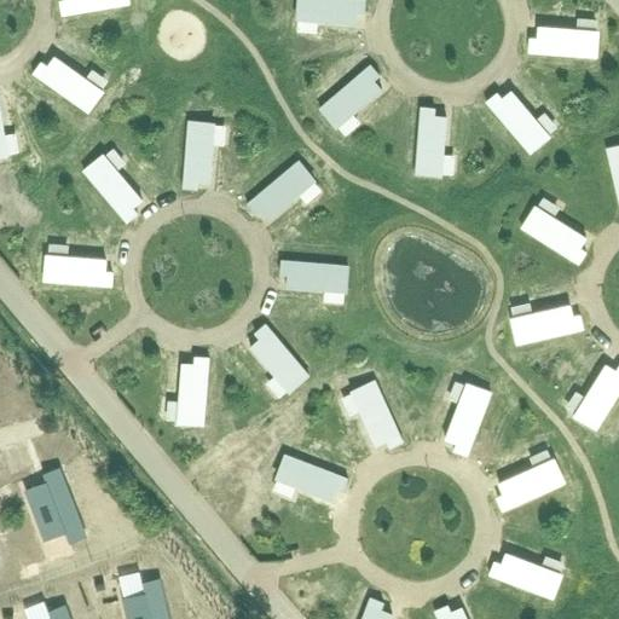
[(128,4),(127,0),(62,0),(61,0),(62,15),(128,4)]
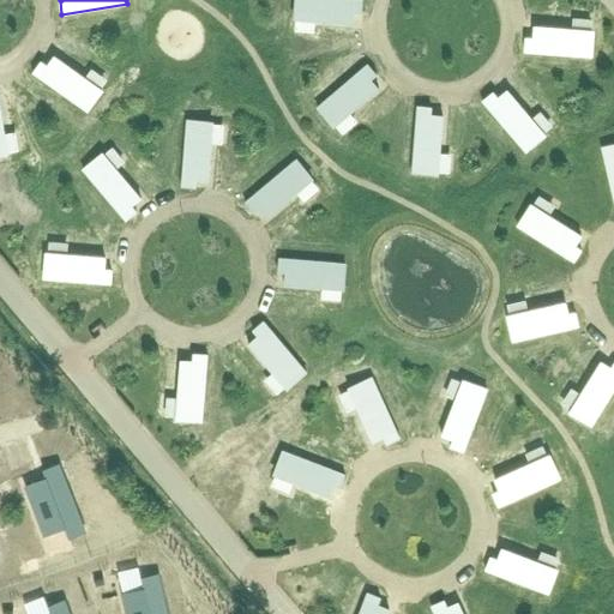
[(295,0),(294,17),(319,18),(319,22),(353,25),(354,13),(361,13),(361,0),(295,0)]
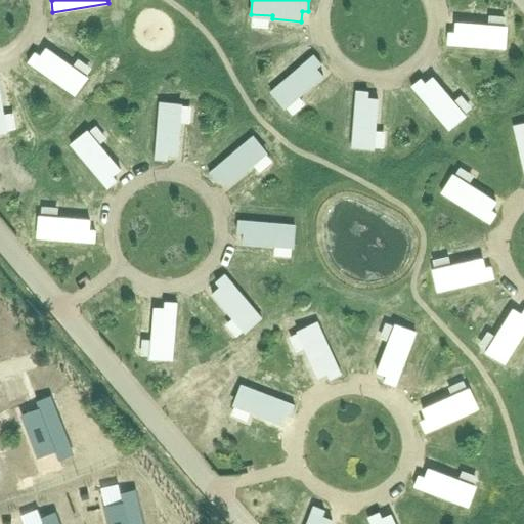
[(505,49),(506,30),(485,28),(485,25),(456,23),(455,33),(449,32),(448,44),(505,49)]
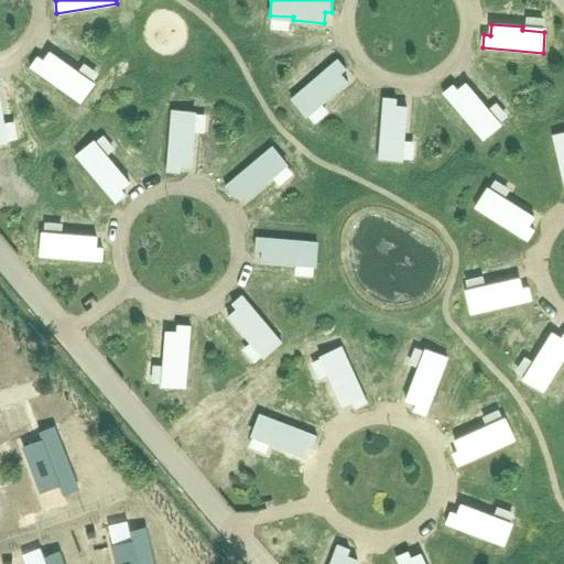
[(80,101),(93,85),(74,72),(76,69),(51,51),(44,60),(39,56),(31,66),(80,101)]
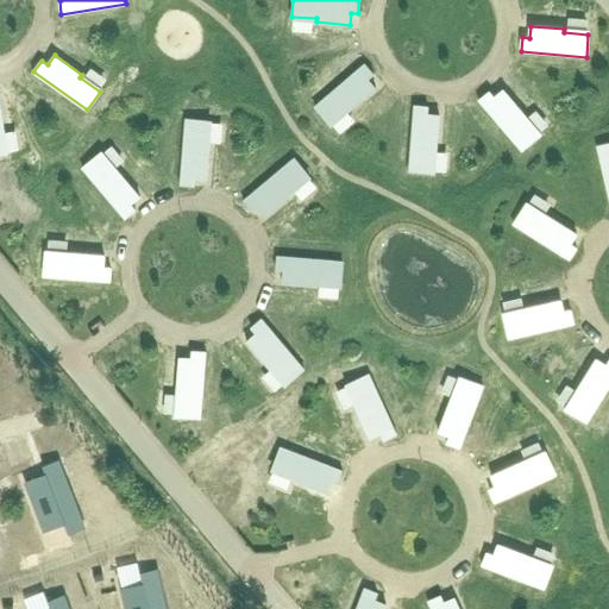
[(314,106),(328,123),(347,107),(350,111),(376,88),(368,80),(374,75),(364,64),(314,106)]
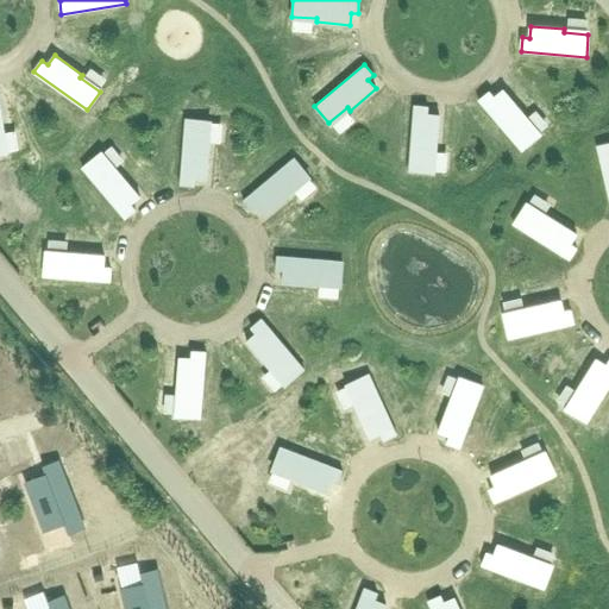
[(520,151),(538,136),(522,118),(525,115),(503,89),(494,98),(489,92),(478,100),(520,151)]
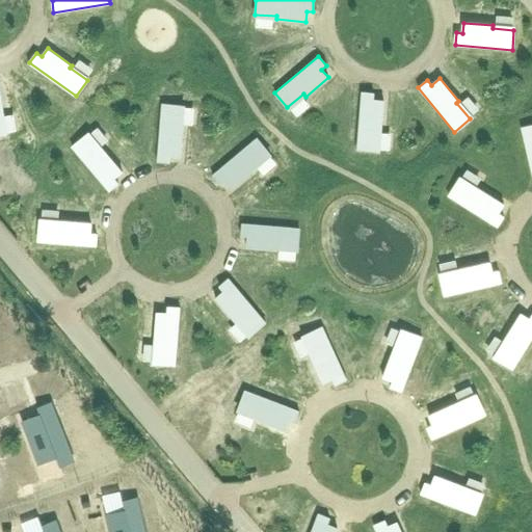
[(356,150),(376,151),(378,130),(381,130),(383,101),(373,100),(374,94),(362,92),(356,150)]
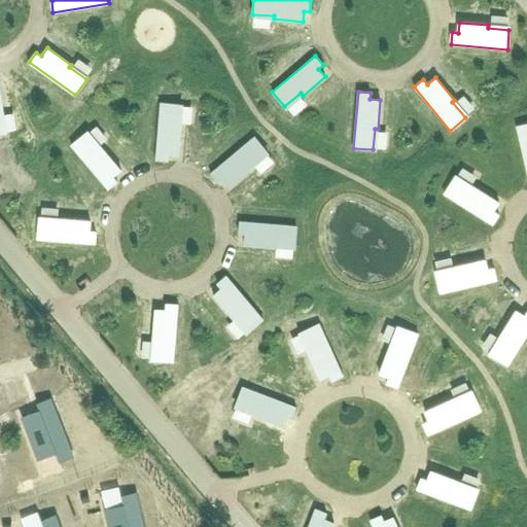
[(181,126),(178,126),(180,104),(161,103),(155,160),(168,161),(168,154),(178,154),(181,126)]
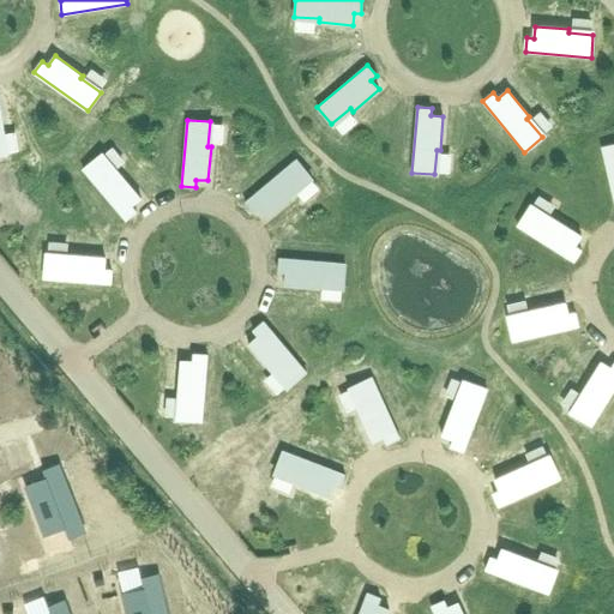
[(613,144),(602,148),(613,202),(613,144)]
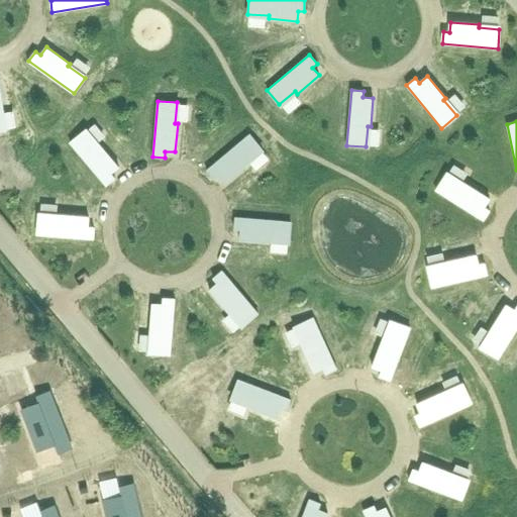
[(100,144),(98,146),(84,131),(70,143),(106,186),(115,178),(111,173),(118,167),(100,144)]
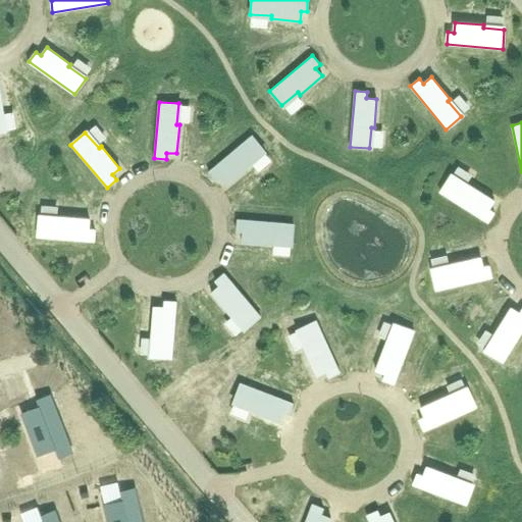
[(250,166),(248,164),(264,151),(252,137),(208,172),(216,181),(221,177),(227,186),(250,166)]
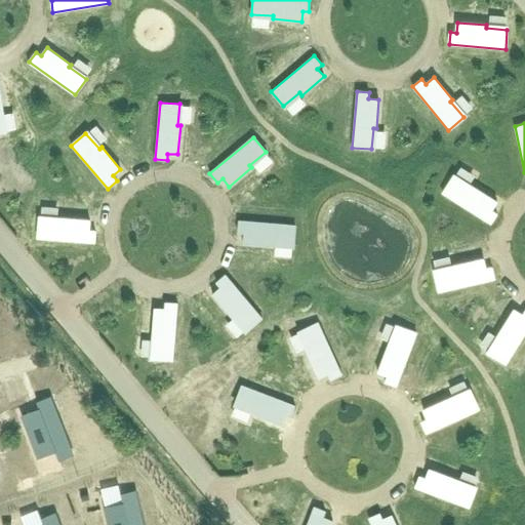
[(472,186),(471,189),(452,177),(442,193),(490,224),(496,213),(491,210),(496,201),(472,186)]
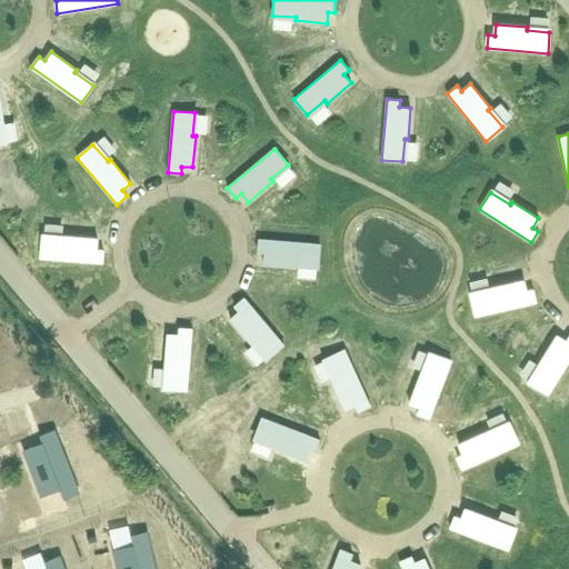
[(66,237),(65,240),(42,238),(41,259),(101,263),(102,250),(96,250),(97,239),(66,237)]
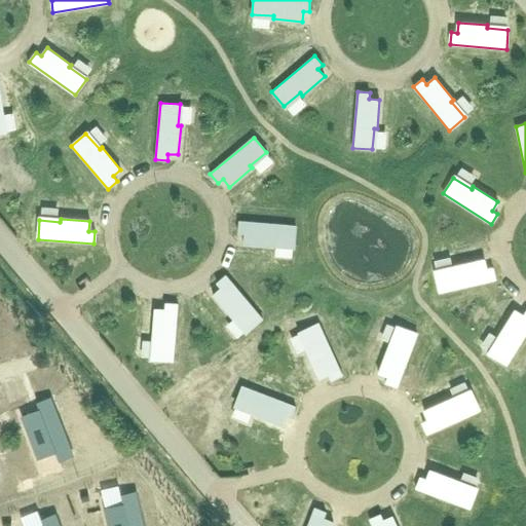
[(272,247),(272,243),(294,246),(295,226),(238,221),(238,233),(245,234),(243,245),(272,247)]
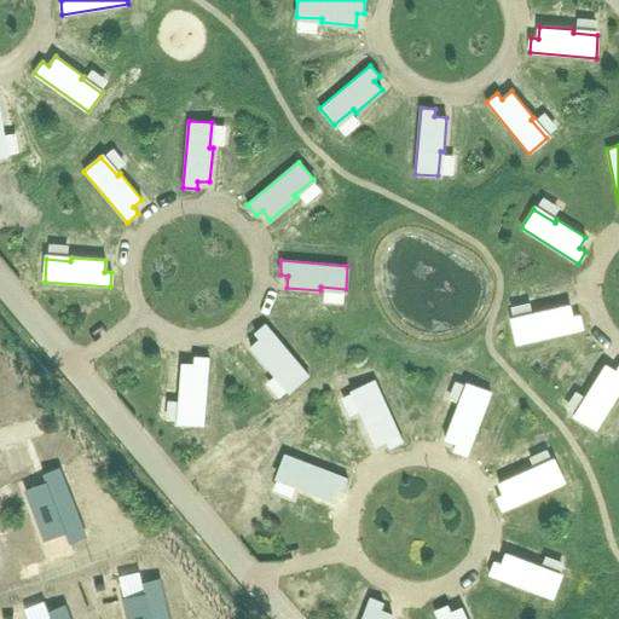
[(536,313),(537,317),(513,322),(518,345),(582,329),(579,316),(572,317),(570,305),(536,313)]
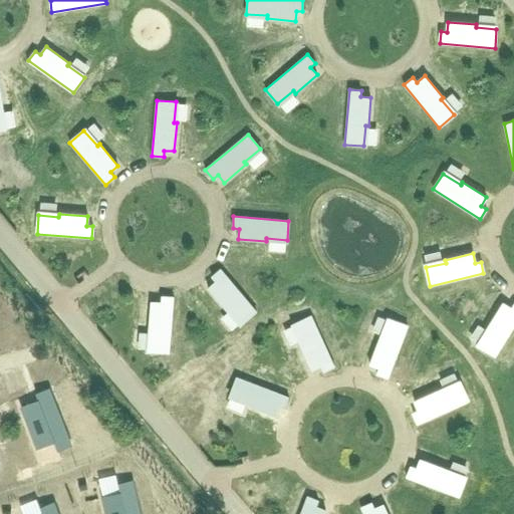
[(226,310),(228,308),(241,323),(256,311),(220,269),(211,277),(215,282),(208,288),(226,310)]
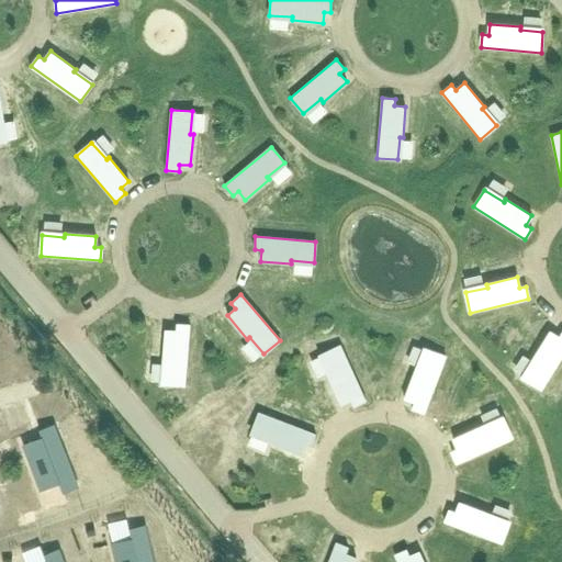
[(163,361),(166,361),(164,384),(184,385),(189,325),(177,324),(176,330),(165,330),(163,361)]
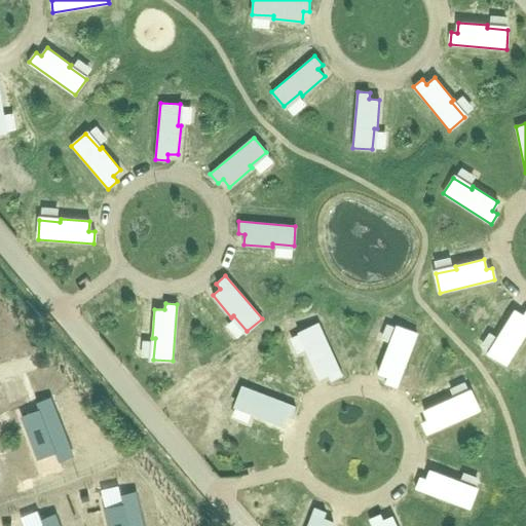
[(498,335),(501,337),(490,354),(506,365),(525,333),(525,310),(523,316),(514,310),(498,335)]
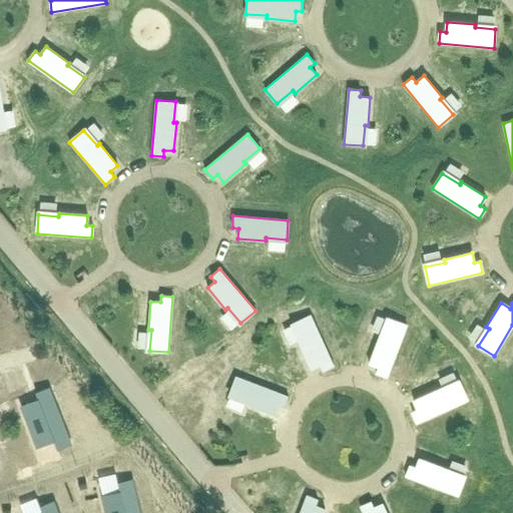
[(311,316),(294,324),(302,342),(300,343),(312,369),(321,365),(323,370),(334,365),(311,316)]
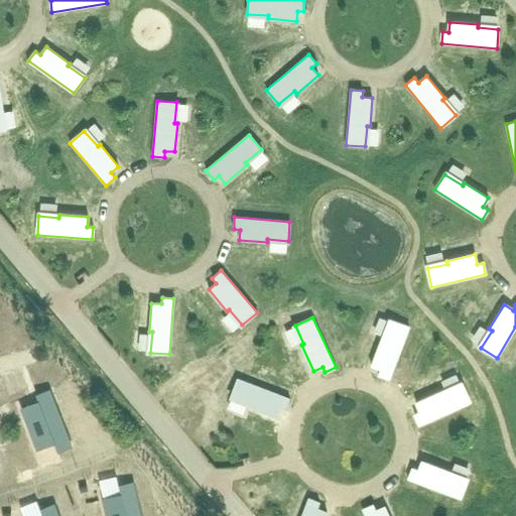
[(410,328),(392,320),(384,340),(382,339),(371,365),(380,369),(378,375),(389,379),(410,328)]
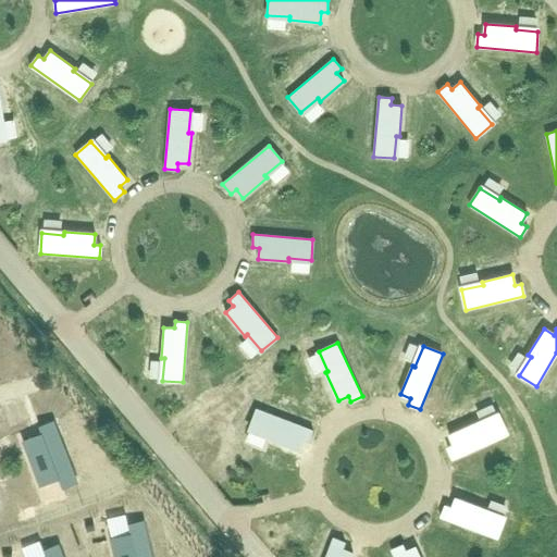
[(256,409),(249,429),(270,436),(269,440),(298,450),(301,440),(308,442),(312,430),(256,409)]
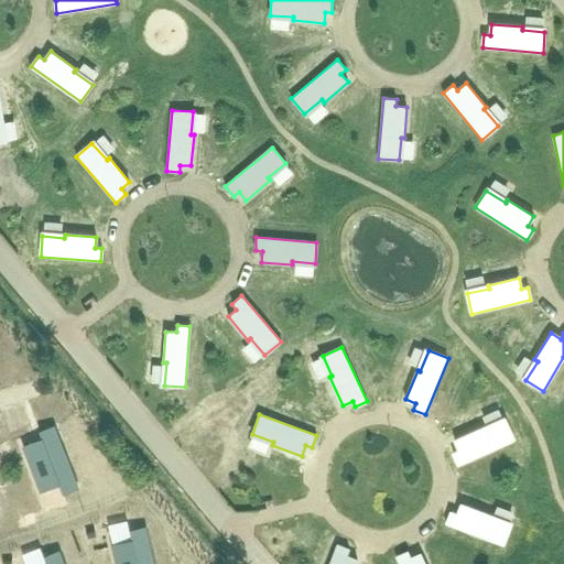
[(507,424),(506,421),(485,430),(484,426),(455,440),(459,449),(454,453),(458,465),(514,440),(507,424)]
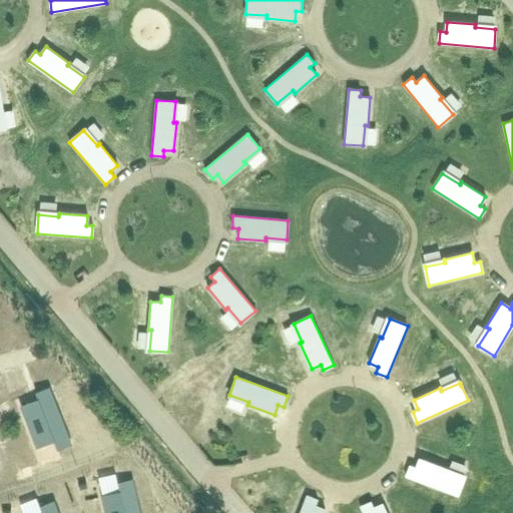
[(38,403),(22,410),(36,445),(43,442),(43,444),(53,440),(57,449),(70,443),(48,387),(34,393),(38,403)]
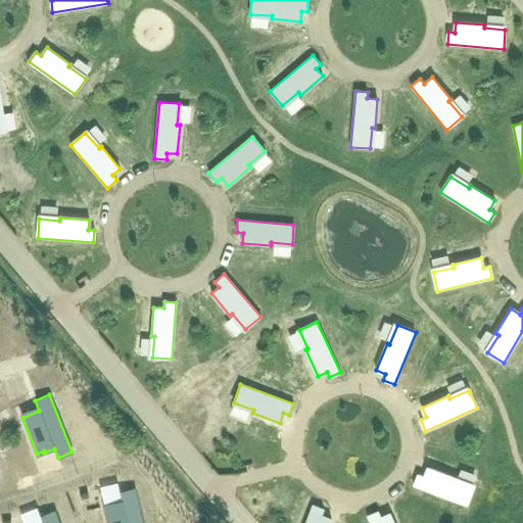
[(0,459),(16,452),(8,433),(0,436),(0,459)]
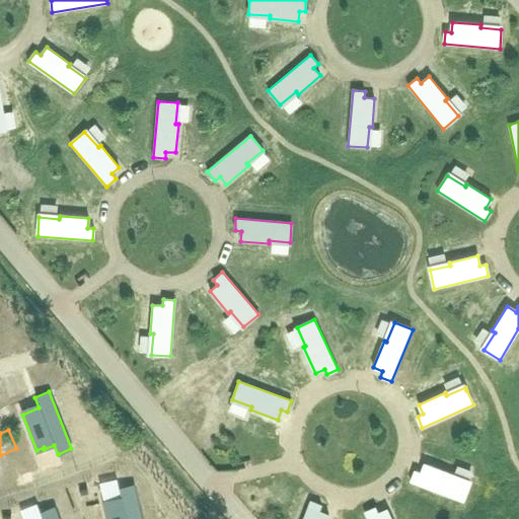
[(463,502),(469,484),(450,476),(451,473),(425,463),(421,473),(415,470),(411,483),(463,502)]
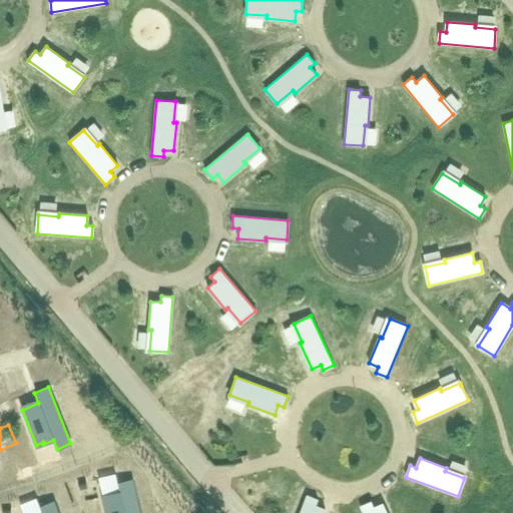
[(119,492),(102,496),(105,512),(139,512),(131,479),(117,483),(119,492)]
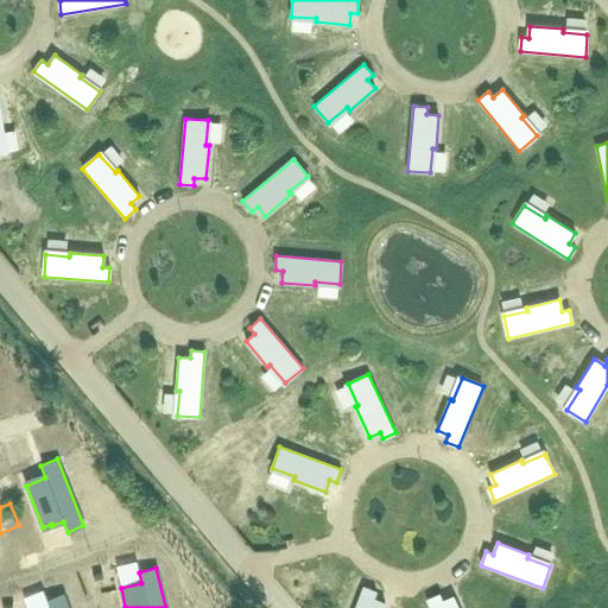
[(355,607),(384,607),(386,603),(374,600),(377,593),(363,588),(355,607)]
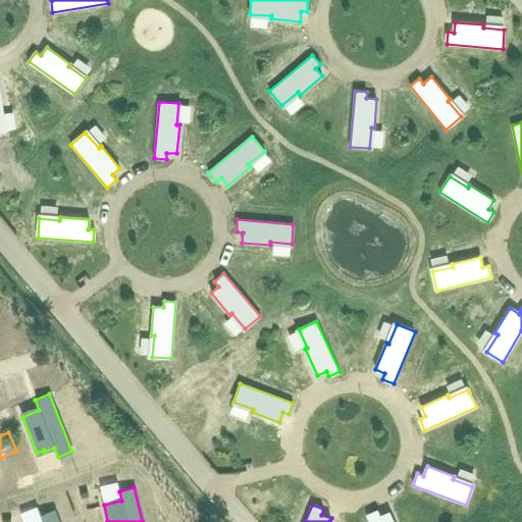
[(43,521),(58,521),(54,511),(41,516),(43,521)]
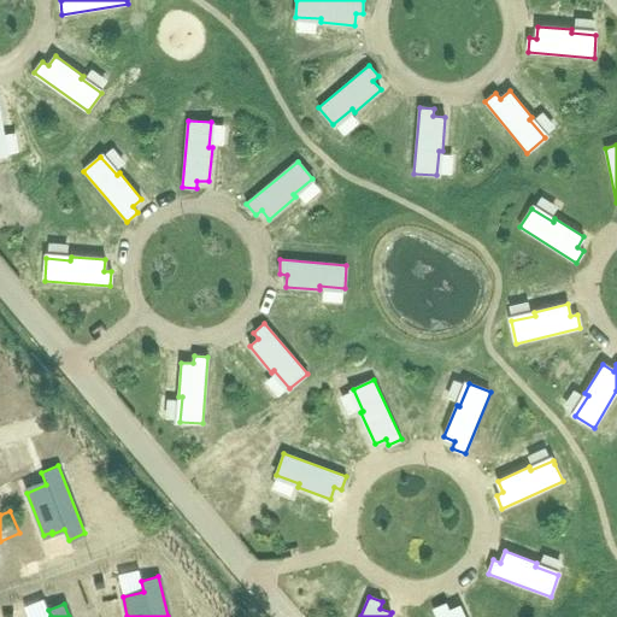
[(436,616),(465,616),(460,605),(450,610),(446,604),(433,609),(436,616)]
